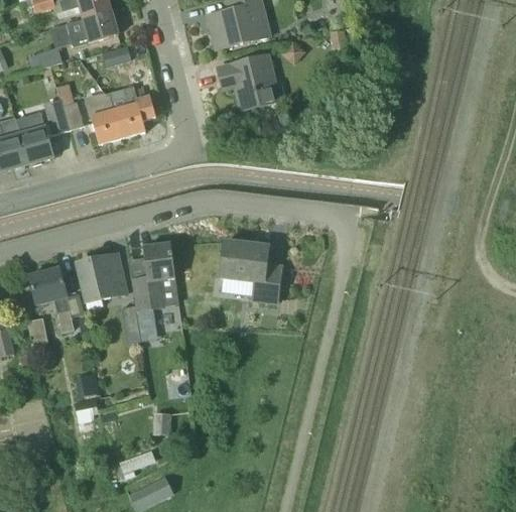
[(32,0),(35,12),(55,6),(53,0),(32,0)]
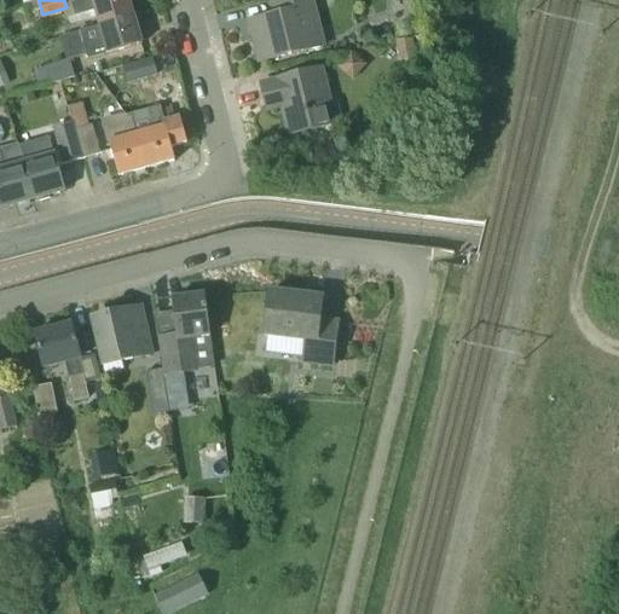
[(99,23),(134,12),(129,0),(73,0),(76,12),(94,6),(99,23)]
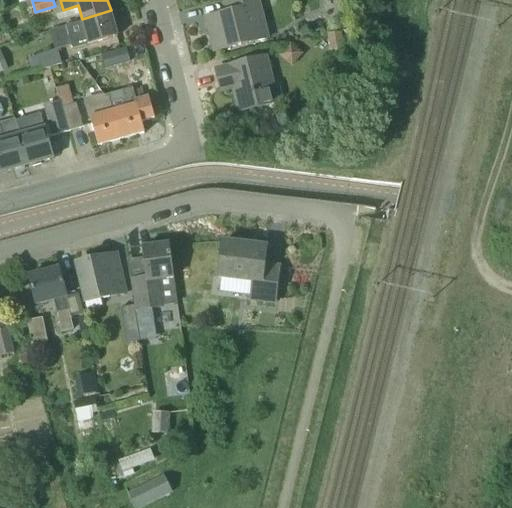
[(267,35),(258,0),(226,0),(229,9),(206,15),(215,48),(267,35)]
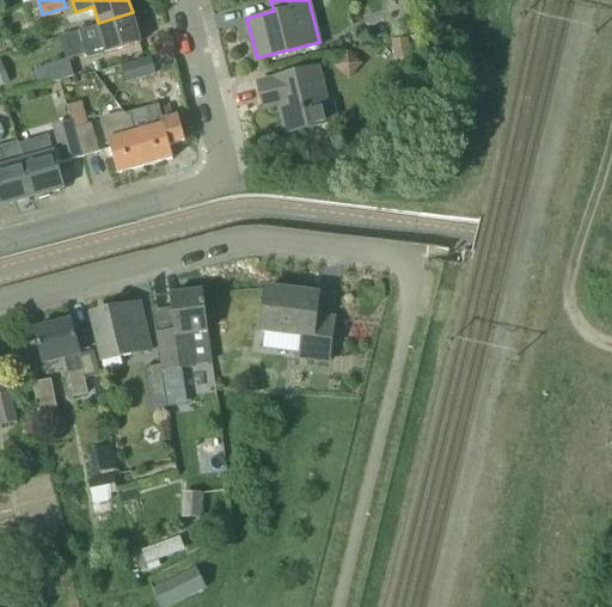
[(87,55),(105,50),(140,41),(133,12),(98,23),(79,28),(87,55)]
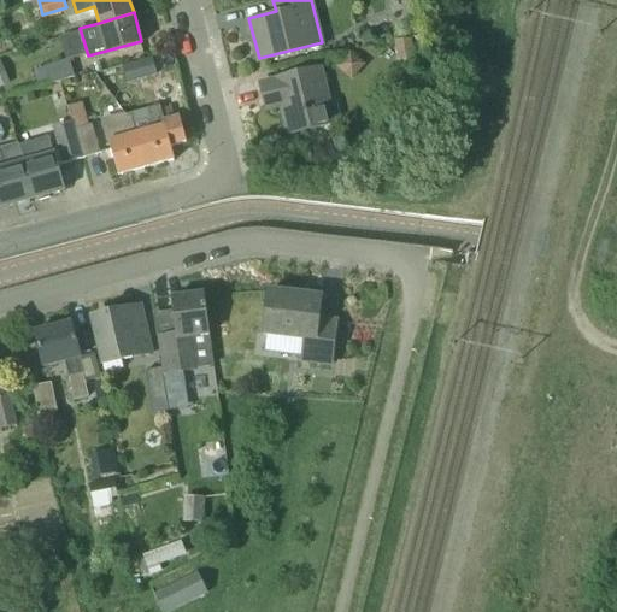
[(411,35),(394,37),(398,54),(413,52),(411,35)]
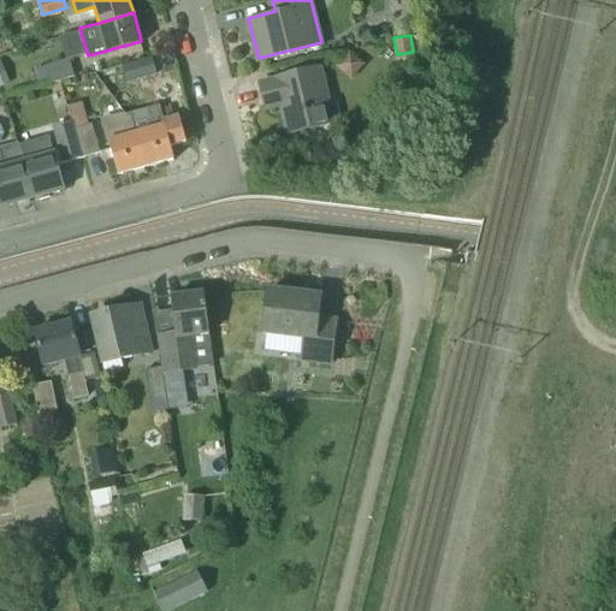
[(75,73),(69,55),(45,63),(51,81),(75,73)]
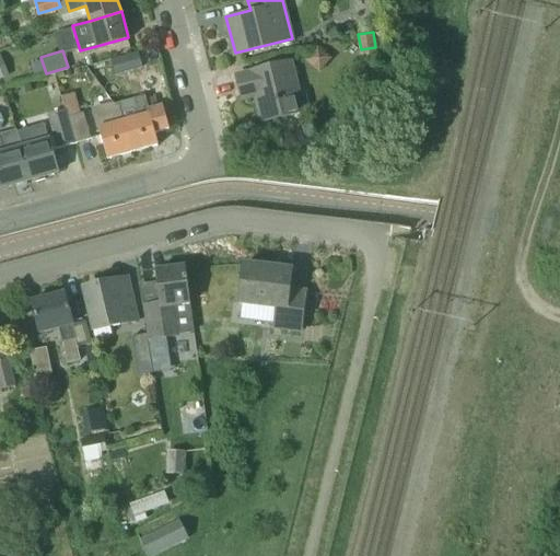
[(114,69),(123,67),(136,62),(132,50),(111,56),(114,69)]
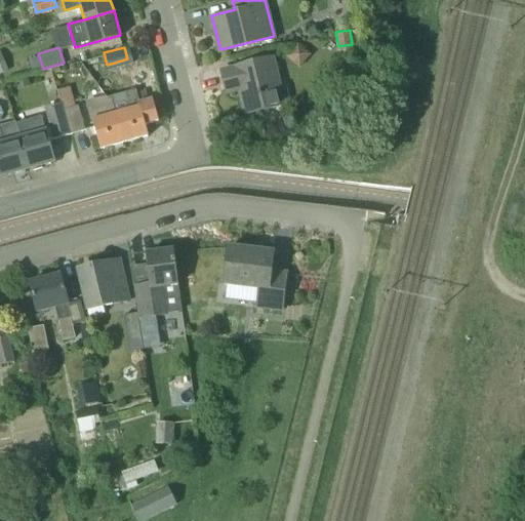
[(0,72),(9,69),(2,48),(0,48),(0,72)]
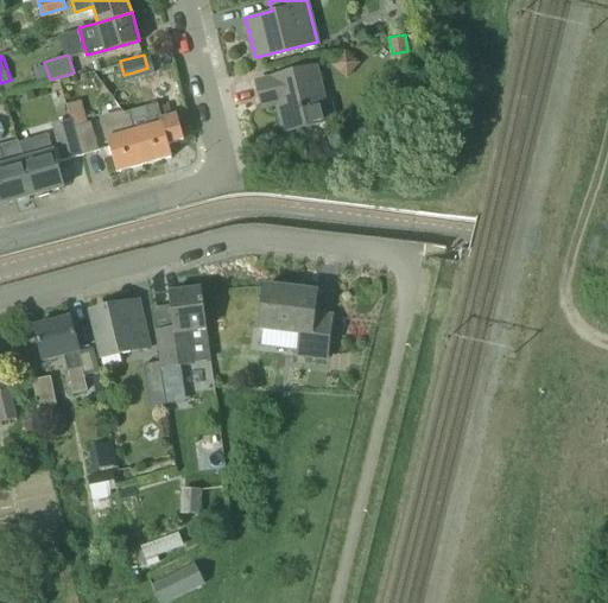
[(333,87),(322,89),(315,64),(272,75),(272,76),(257,80),(260,96),(276,93),(285,129),(329,119),(339,116),(333,87)]
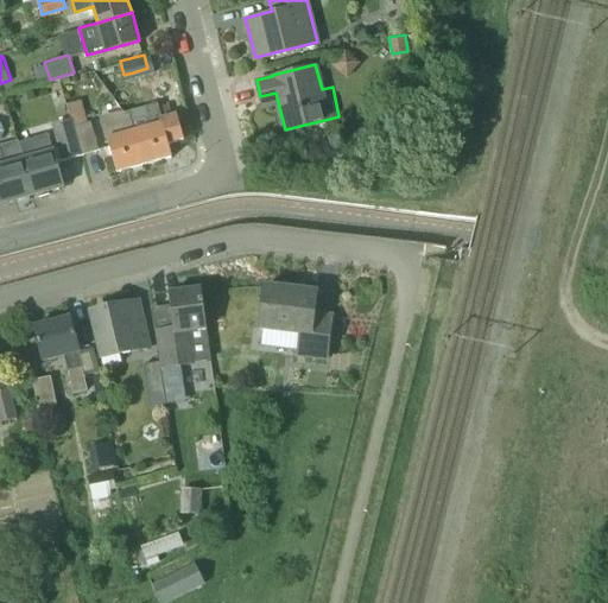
[(67,101),(71,116),(74,124),(88,120),(82,97),(67,101)]
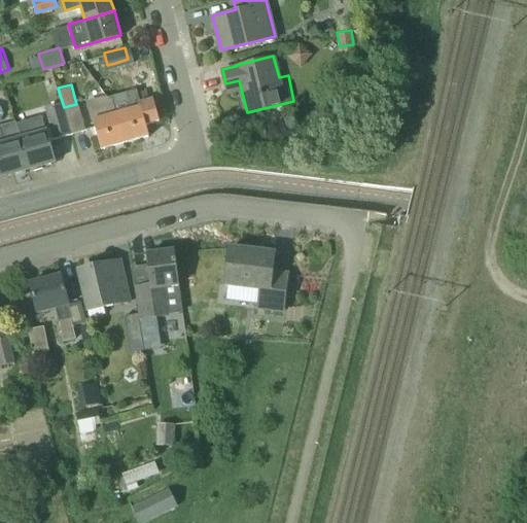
[(112,94),(126,140),(149,133),(146,123),(159,118),(152,97),(140,100),(137,86),(112,94)]
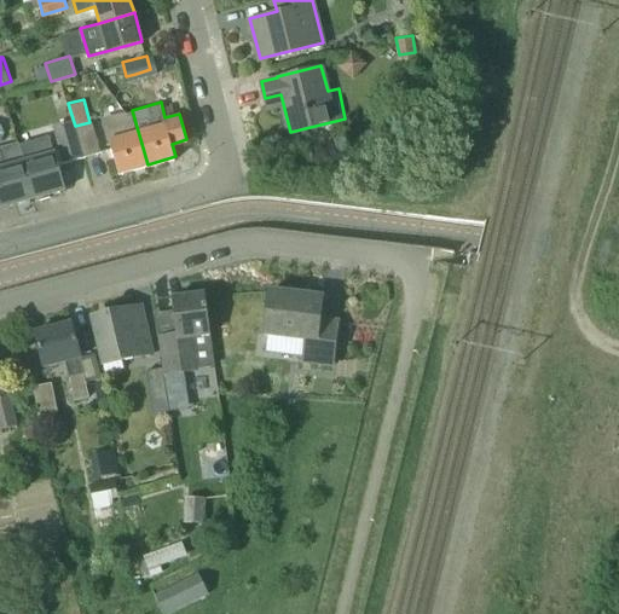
[(109,138),(119,172),(148,164),(132,110),(126,111),(126,110),(100,116),(106,138),(109,138)]
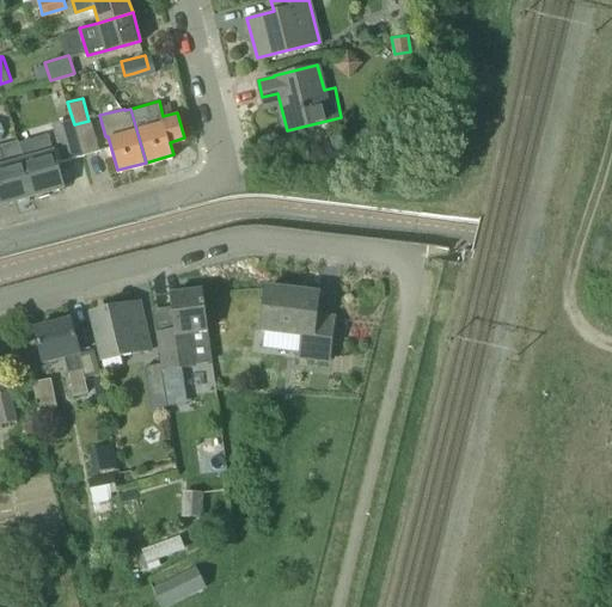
[(32,194),(37,192),(38,195),(48,192),(48,190),(63,185),(56,161),(83,154),(81,152),(74,124),(72,117),(51,122),(59,147),(23,157),(32,194)]
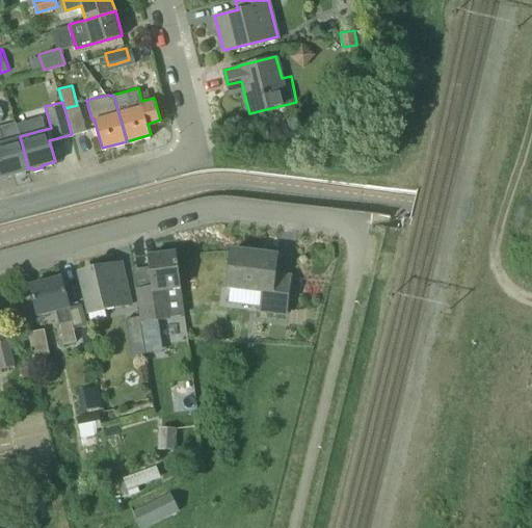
[(71,132),(84,129),(77,105),(64,108),(71,132)]
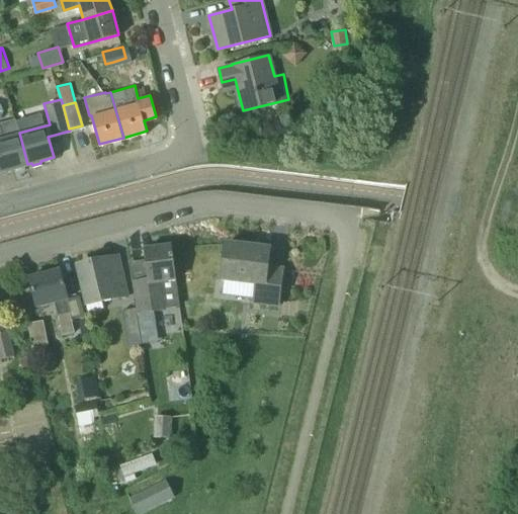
[(0,171),(0,172),(15,168),(16,170),(24,167),(24,165),(27,164),(19,133),(15,119),(0,122),(0,171)]
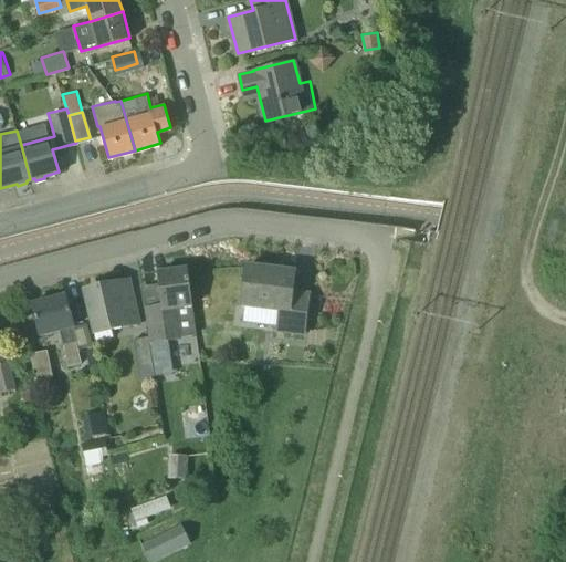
[(292,290),(294,270),(247,264),(242,306),(278,311),(275,330),(303,333),(306,310),(290,308),(292,290)]
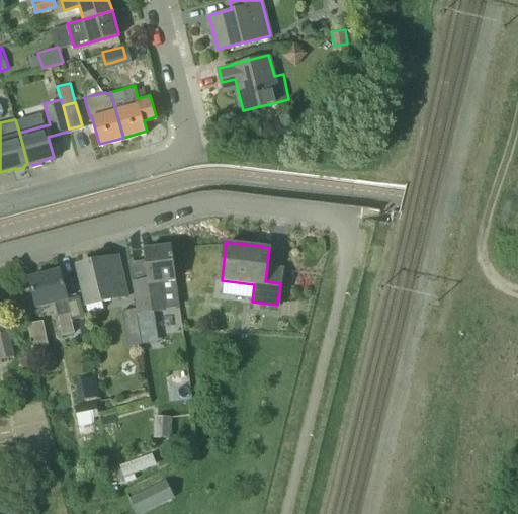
[(176,280),(171,245),(144,248),(145,258),(130,260),(135,296),(138,322),(155,320),(154,311),(167,309),(164,282),(176,280)]
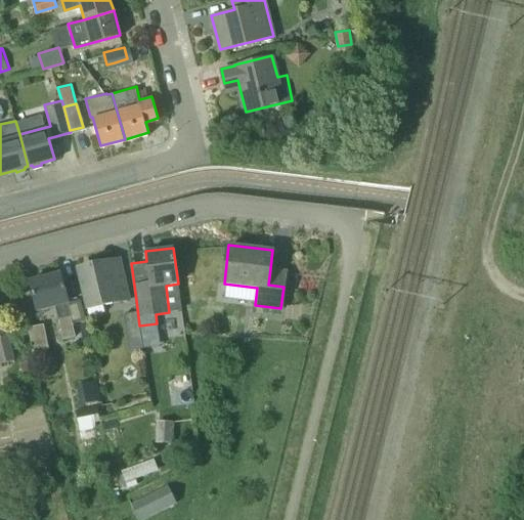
[(120,257),(78,267),(87,307),(129,297),(120,257)]
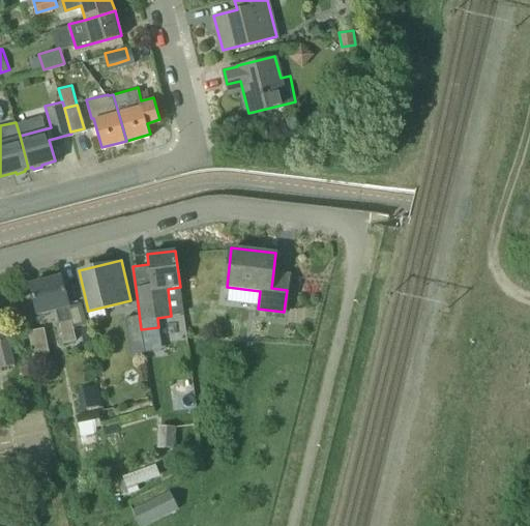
[(30,283),(38,314),(51,311),(53,317),(60,316),(61,320),(60,321),(62,334),(63,341),(76,338),(71,318),(72,318),(68,305),(69,305),(62,274),(30,283)]
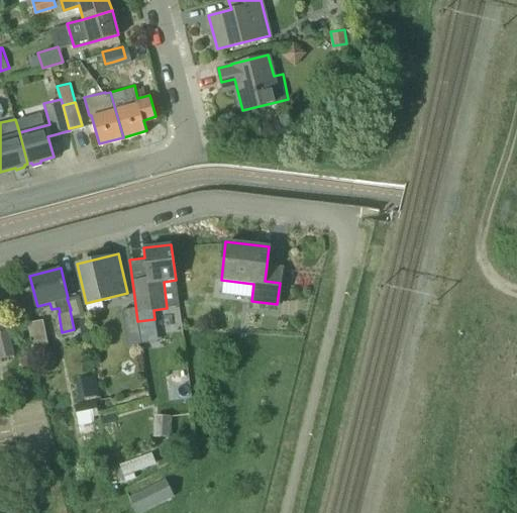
[(134,296),(124,297),(128,322),(137,321),(134,296)]
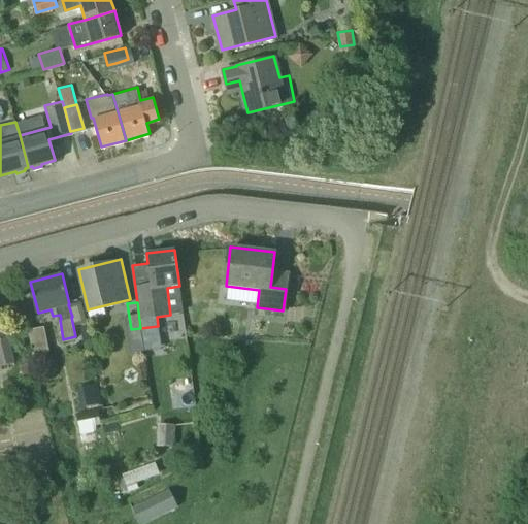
[(0,363),(14,360),(4,320),(0,305),(0,363)]
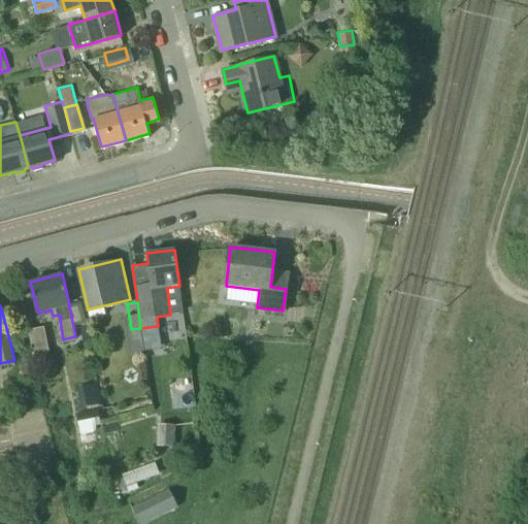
[(48,350),(44,324),(28,328),(33,353),(48,350)]
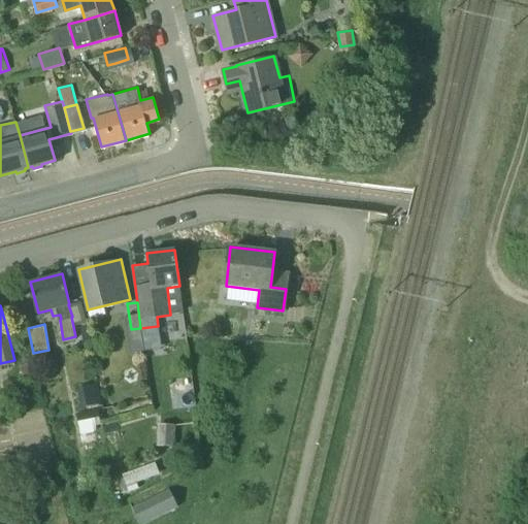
[(24,378),(38,373),(35,361),(21,365),(24,378)]
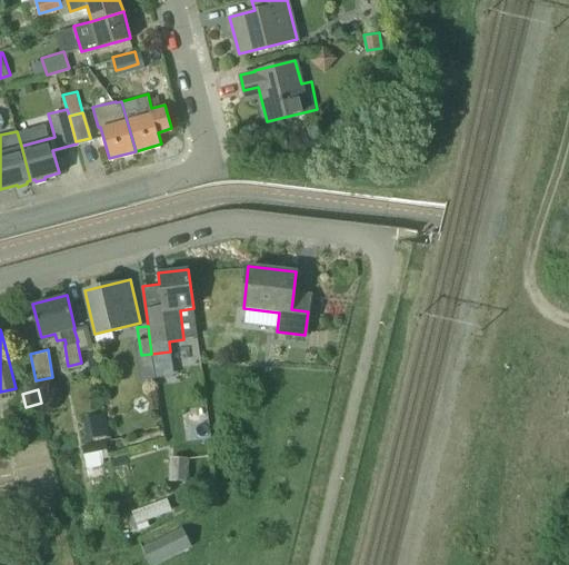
[(82,444),(83,453),(86,461),(100,457),(109,455),(107,447),(106,439),(82,444)]
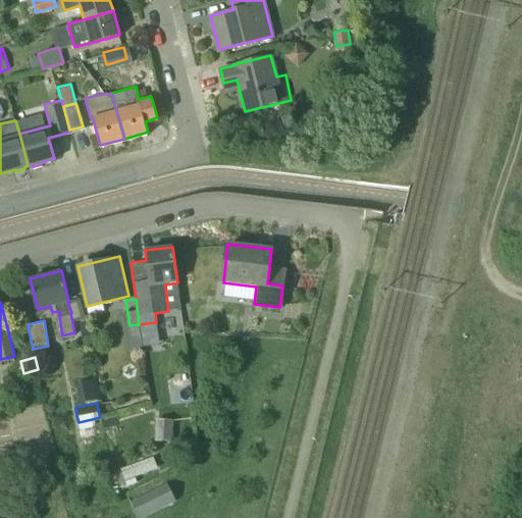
[(171,439),(172,418),(155,417),(154,438),(171,439)]
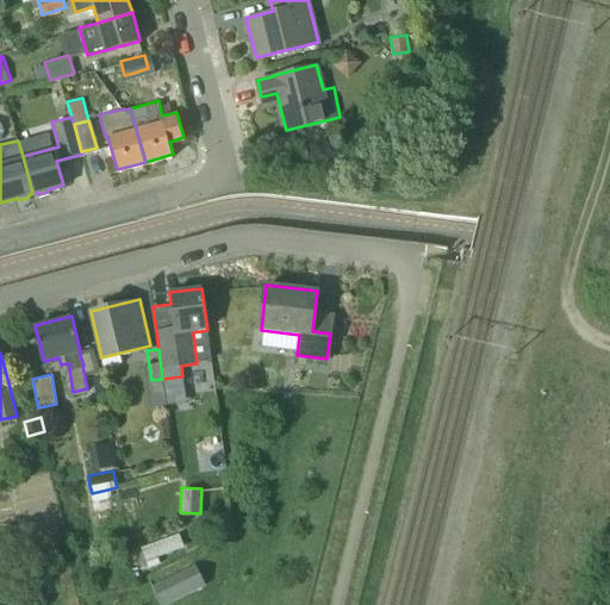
[(144,557),(186,547),(181,530),(139,541),(144,557)]
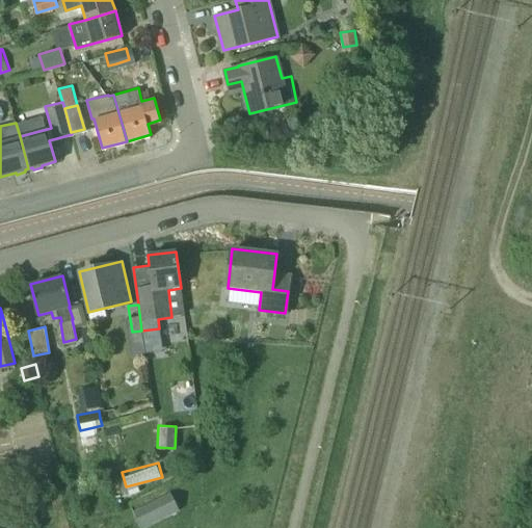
[(170,492),(134,510),(141,527),(179,508),(170,492)]
